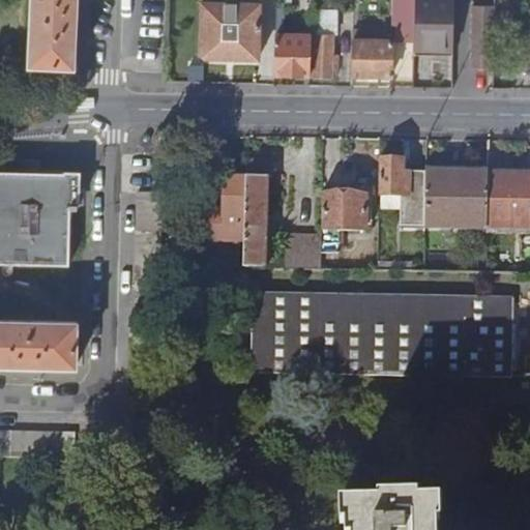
[(77,0),(32,0),(30,63),(74,65),(77,0)]
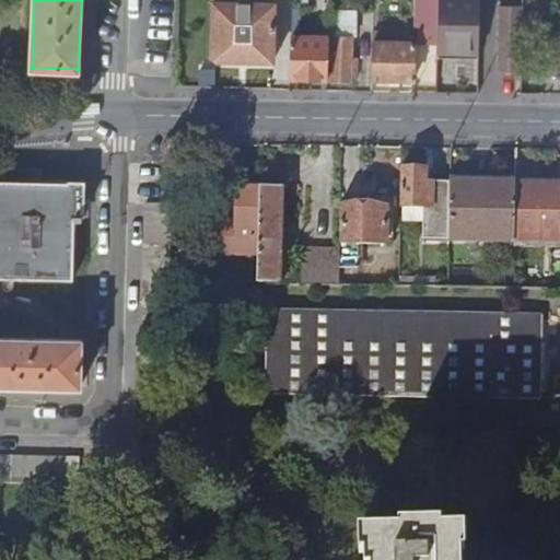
[(439,43),(439,0),(417,0),(418,25),(421,26),(421,43),(439,43)]
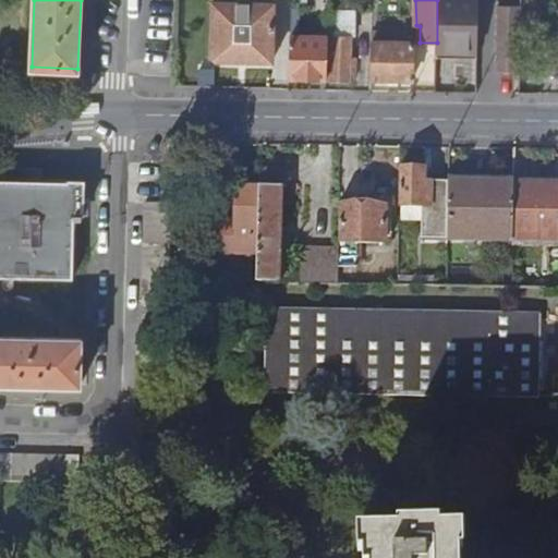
[(436,52),(476,52),(477,0),(437,0),(437,43),(436,52)]
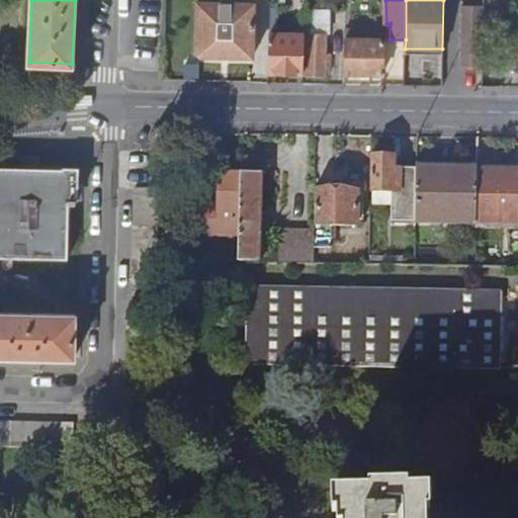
[(245,3),(197,2),(195,57),(252,58),(254,3),(245,3)]
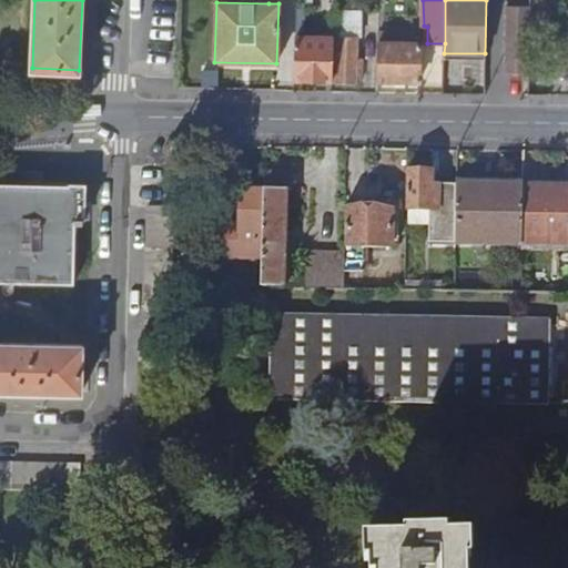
[(505,72),(529,72),(531,7),(506,6),(505,72)]
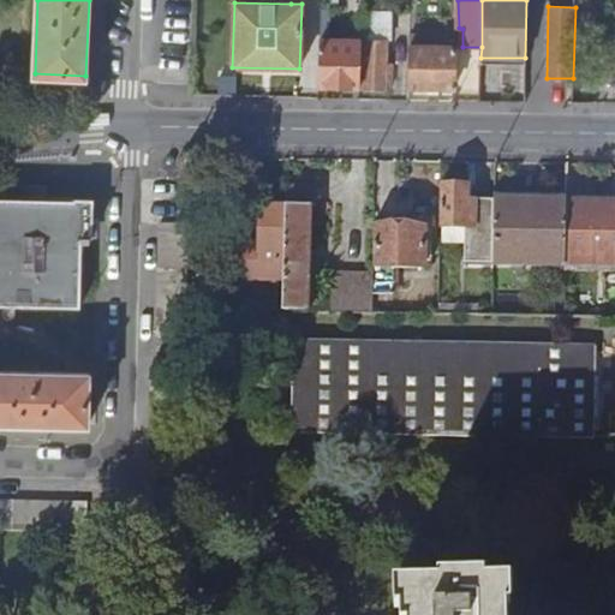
[(362,13),(362,40),(364,40),(386,41),(388,41),(388,13),(362,13)]
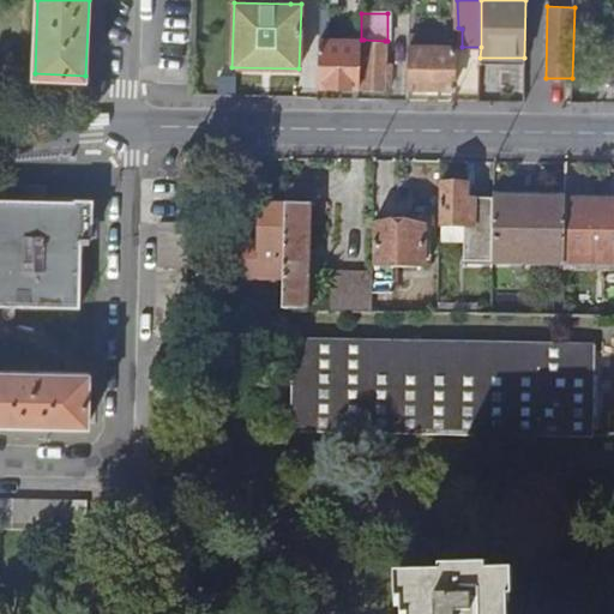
[(409,35),(408,88),(452,90),(455,47),(450,47),(450,36),(409,35)]
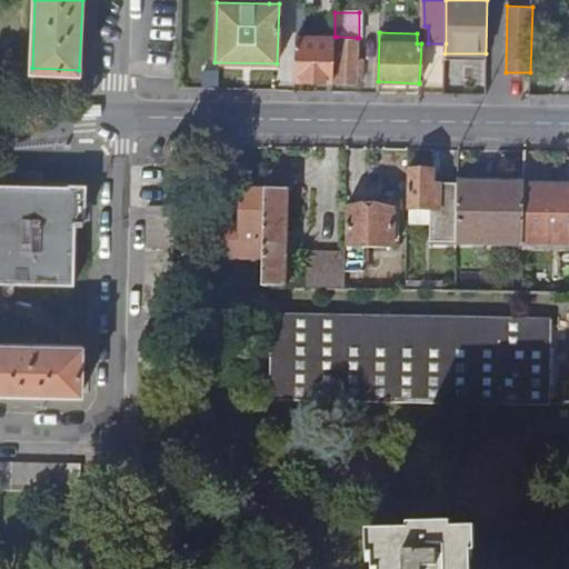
[(357,38),(337,37),(336,82),(356,83),(356,80),(357,59),(357,38)]
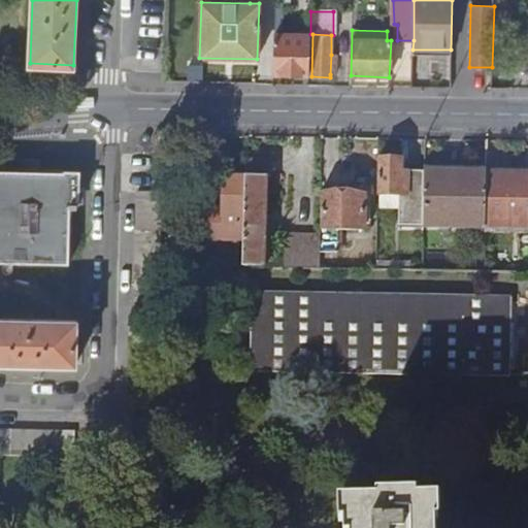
[(274,35),(273,73),(308,74),(309,36),(274,35)]
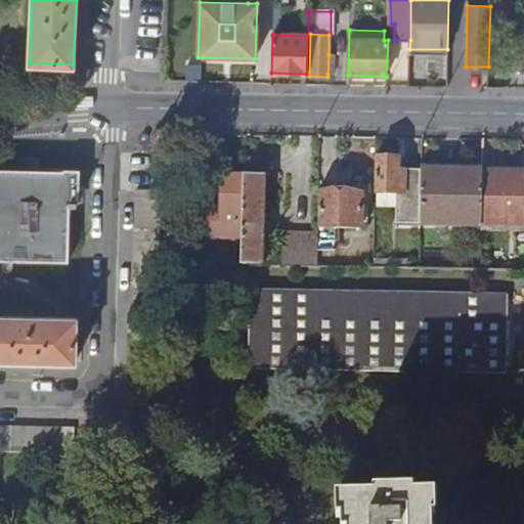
[(420,224),(422,170),(398,170),(398,158),(375,157),(374,191),(376,192),(377,206),(390,207),(391,192),(396,192),(395,223),(420,224)]
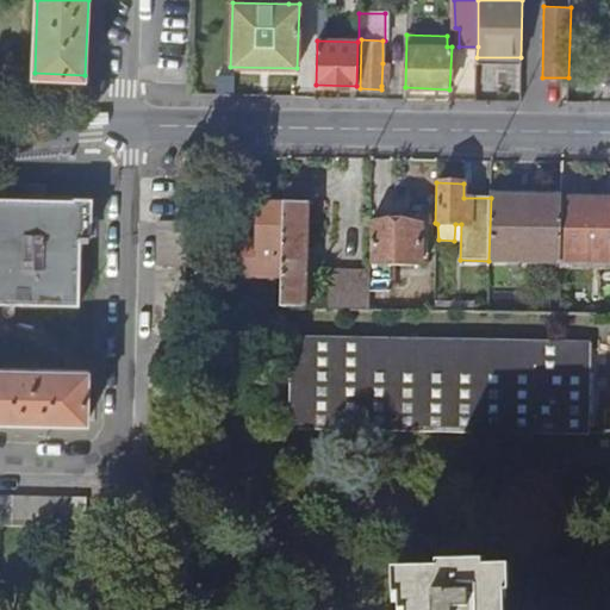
[(279,293),(279,309),(303,309),(304,262),(310,262),(310,249),(305,249),(306,205),(312,205),(313,185),(282,184),(282,206),(279,278),(279,292),(279,293)]
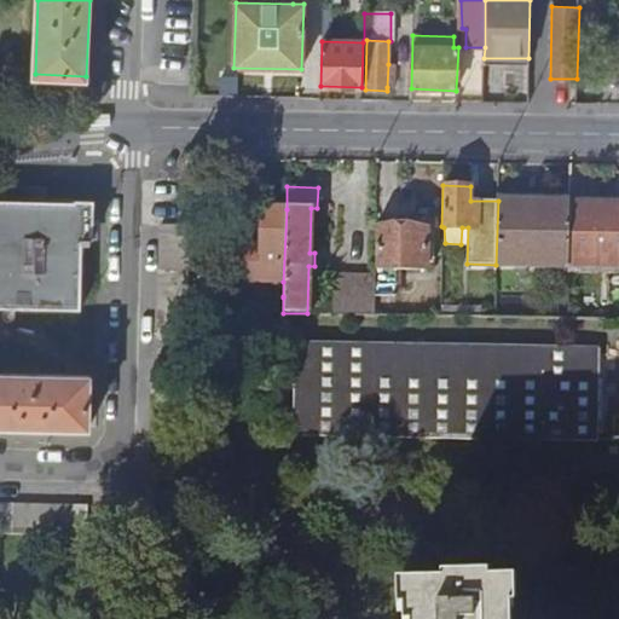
[(5,192),(0,191),(0,306),(79,308),(81,244),(88,244),(88,239),(92,239),(92,237),(96,237),(96,225),(92,225),(93,200),(75,200),(75,202),(5,200),(5,192)]
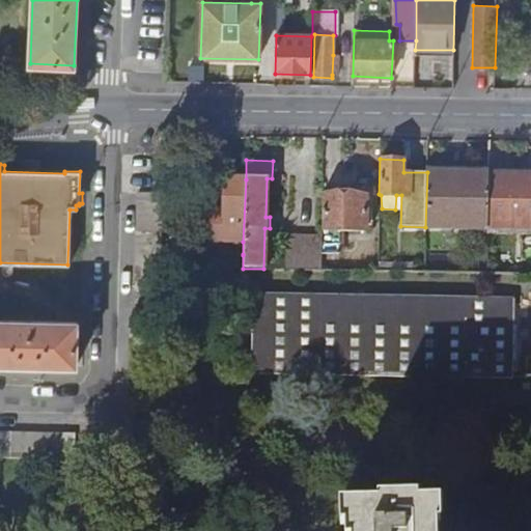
[(487,228),(490,174),(427,172),(425,227),(487,228)]
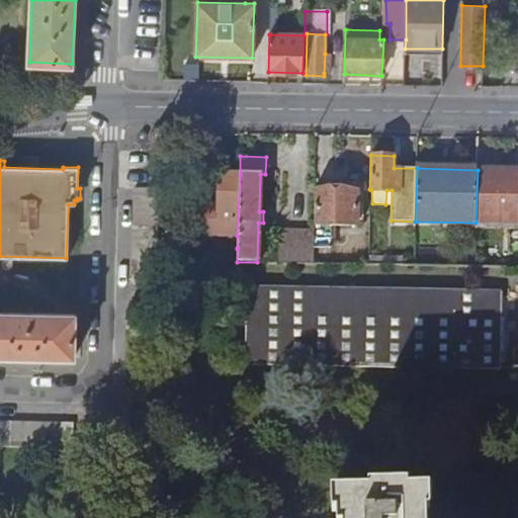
[(517,170),(478,170),(476,223),(517,223),(517,170)]
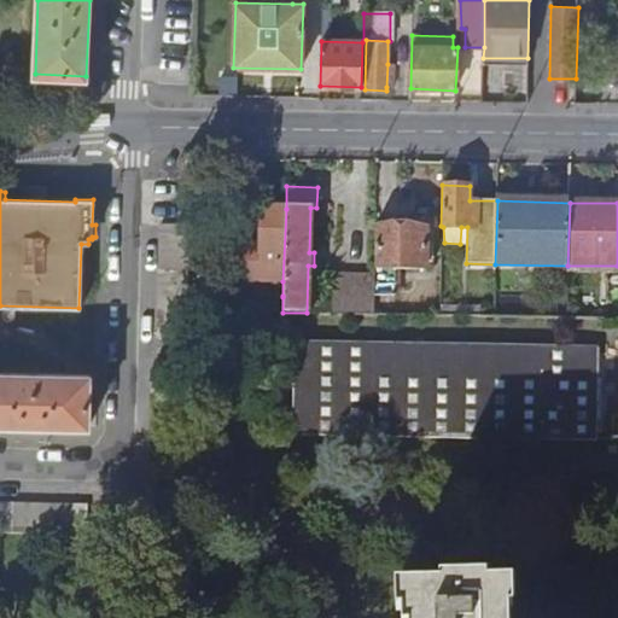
[(222,281),(283,281),(286,209),(257,208),(257,244),(223,245),(222,281)]
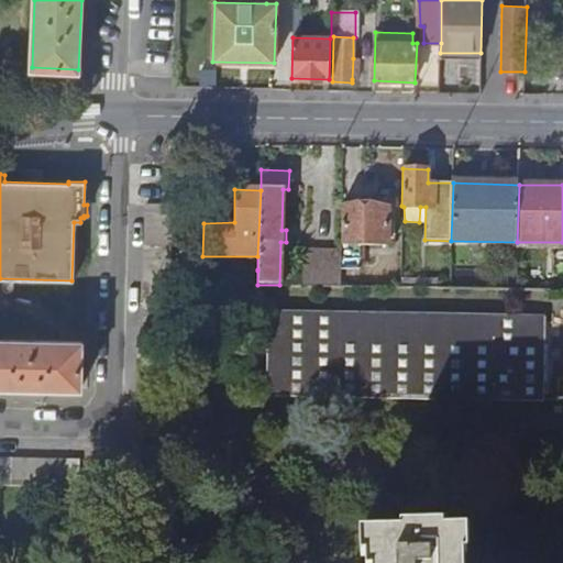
[(387,207),(342,206),(341,244),(387,245),(387,207)]
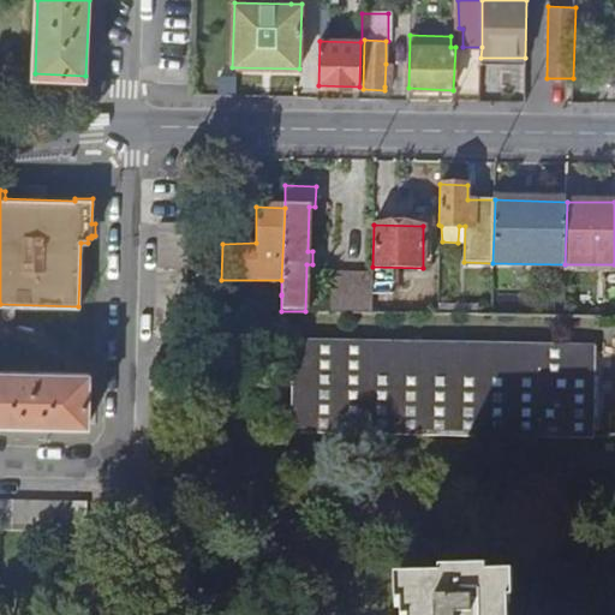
[(330,302),(329,311),(371,312),(372,275),(330,274),(330,302)]
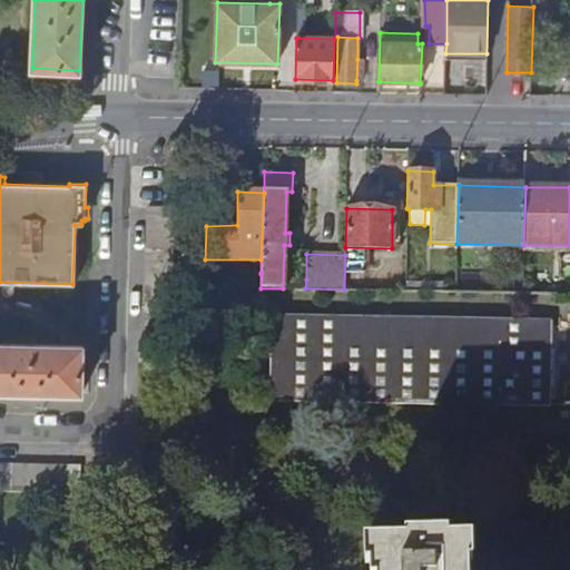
[(227,273),(227,287),(241,287),(241,273),(227,273)]
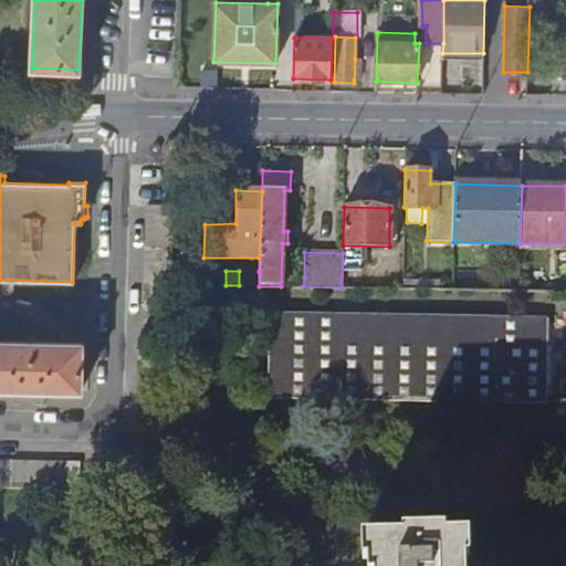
[(259,272),(239,271),(239,285),(242,285),(259,286),(259,272)]
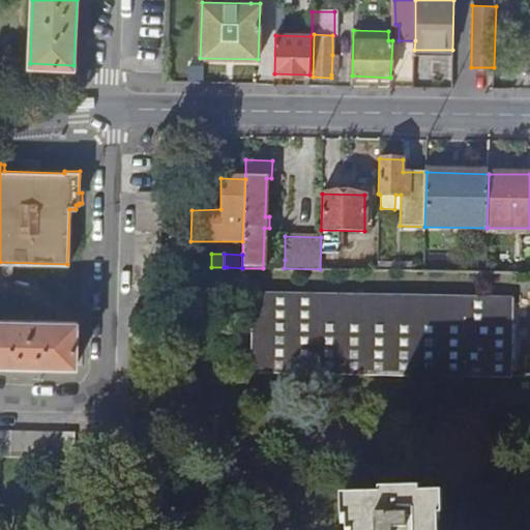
[(269,259),(269,269),(284,268),(285,260),(269,259)]
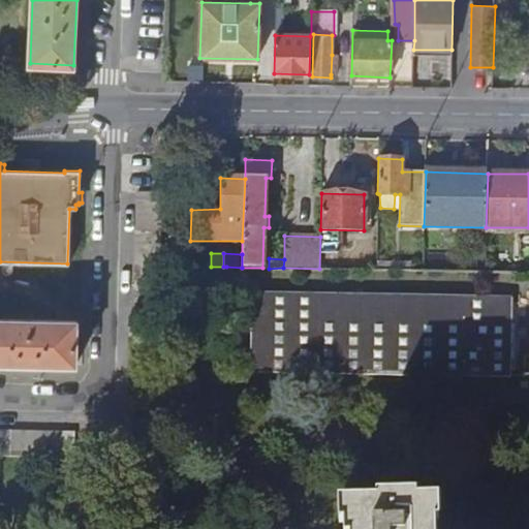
[(250,296),(249,373),(511,377),(510,366),(518,366),(518,325),(511,324),(511,300),(250,296)]
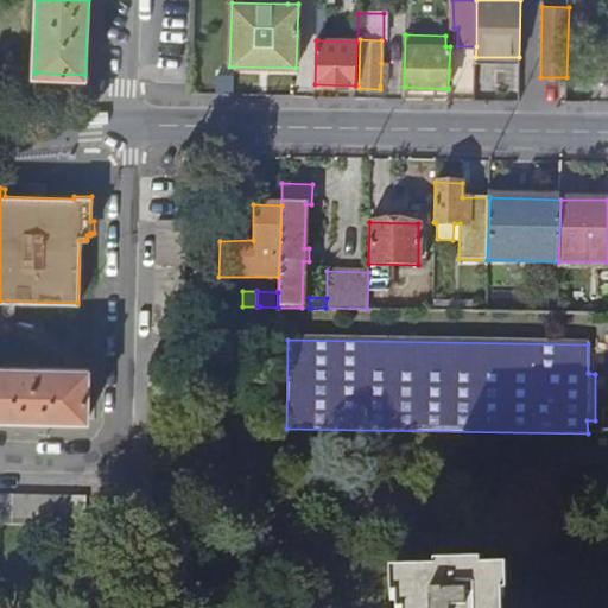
[(0,366),(0,417),(86,419),(87,368),(63,368),(0,366)]
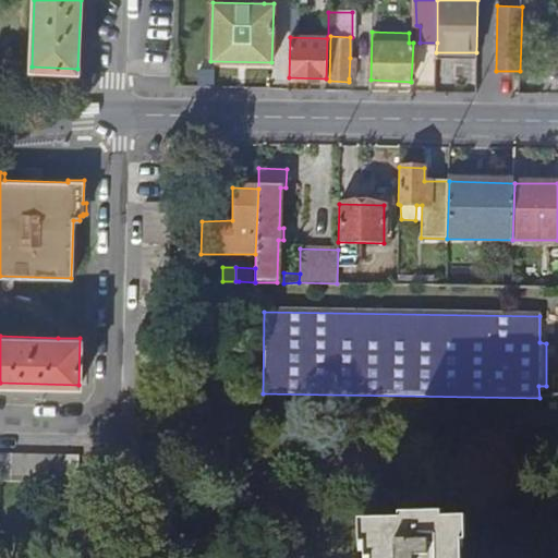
[(0,481),(79,484),(79,458),(0,455),(0,481)]
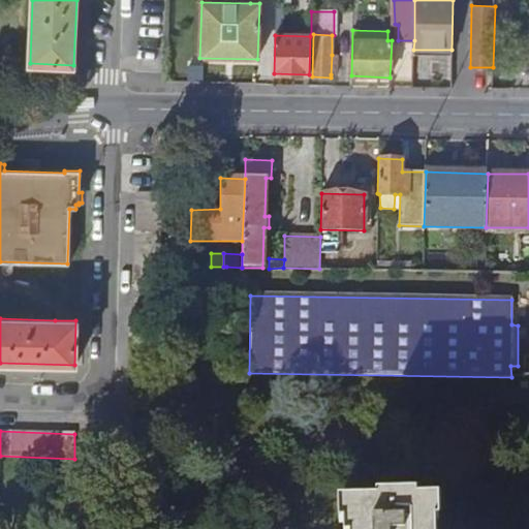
[(435,528),(435,527),(435,520),(429,521),(429,498),(416,498),(416,493),(376,493),(376,499),(348,500),(348,522),(344,522),(343,528),(435,528)]
